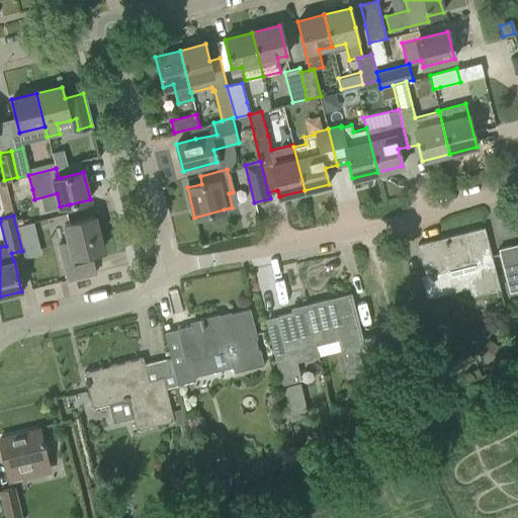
[(102,250),(94,218),(64,225),(68,242),(59,244),(67,280),(95,273),(90,253),(102,250)]
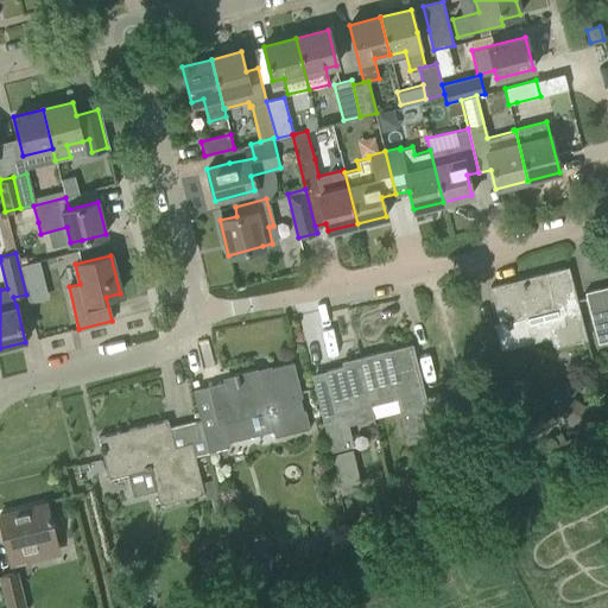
[(587,340),(574,290),(568,267),(489,286),(499,324),(525,318),(530,340),(552,335),(555,348),(587,340)]
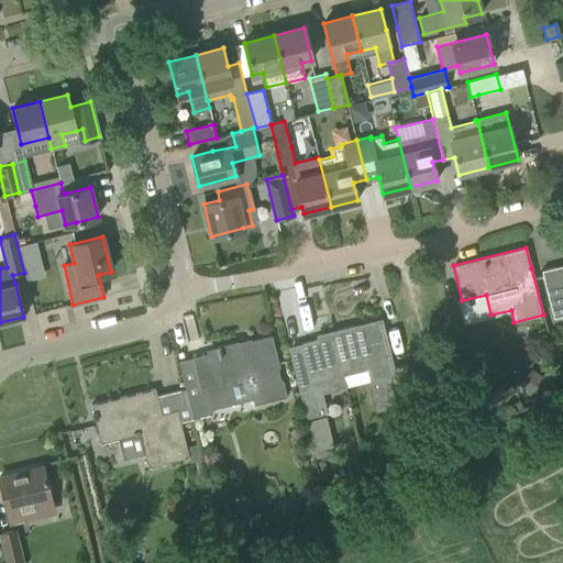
[(562,264),(555,267),(541,271),(547,291),(549,301),(553,318),(562,315),(562,264)]
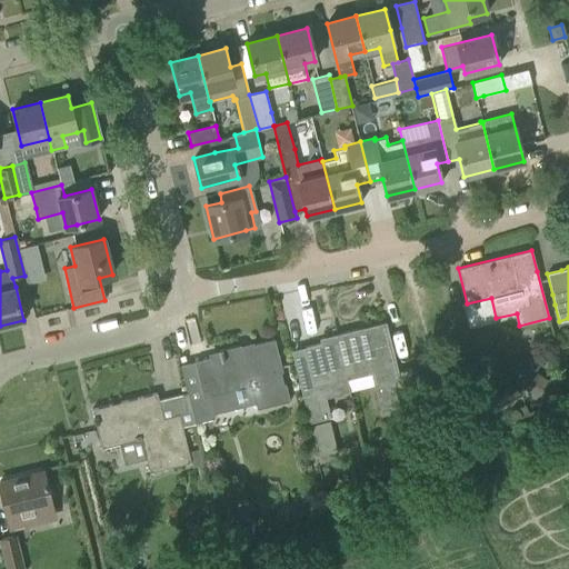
[(386,322),(337,335),(347,373),(369,367),(375,386),(381,415),(401,410),(422,405),(418,383),(413,368),(398,371),(391,343),(386,322)]
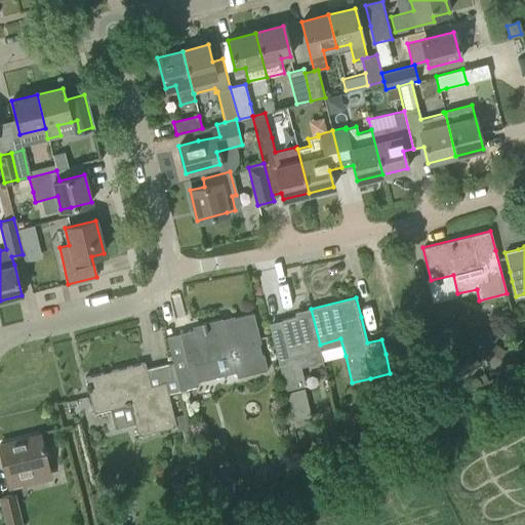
[(310,347),(320,345),(311,309),(310,309),(305,310),(307,317),(299,319),(298,316),(280,320),(290,362),(292,369),(315,363),(310,347)]
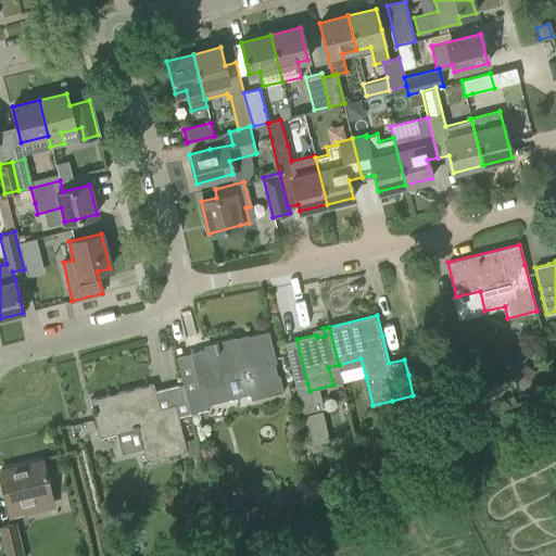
[(190,354),(176,357),(182,384),(188,407),(189,413),(209,408),(207,403),(226,397),(222,377),(242,371),(249,400),(282,392),(278,375),(276,376),(273,364),(276,363),(273,352),(268,331),(236,339),(235,337),(213,342),(214,346),(190,353),(190,354)]
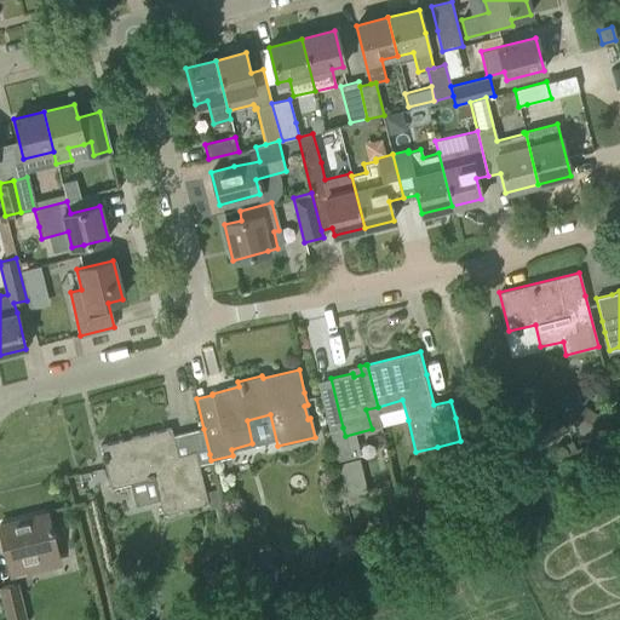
[(171,428),(101,446),(102,454),(101,454),(103,461),(104,461),(110,488),(135,482),(161,476),(165,494),(158,495),(162,515),(208,504),(202,481),(197,464),(211,460),(210,454),(204,429),(172,436),(171,428)]
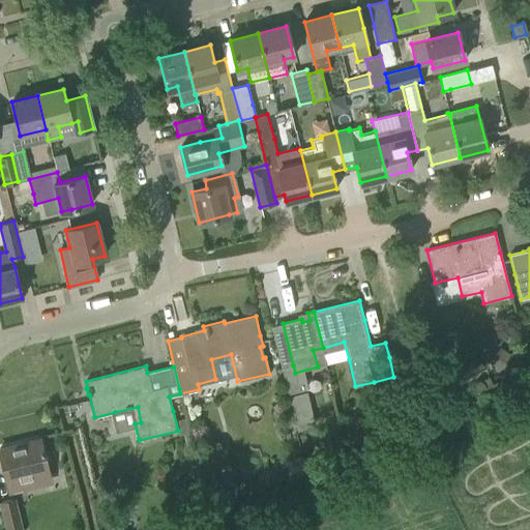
[(299,390),(295,373),(293,365),(281,369),(288,393),(299,390)]
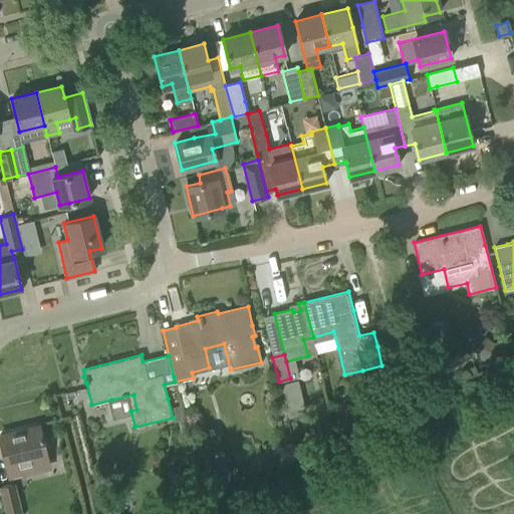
[(47,461),(38,426),(0,435),(0,441),(3,455),(9,478),(25,474),(23,467),(47,461)]
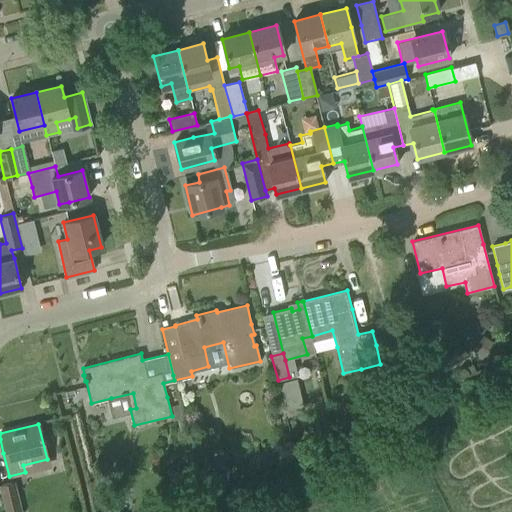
[(215,467),(211,480),(225,484),(229,470),(215,467)]
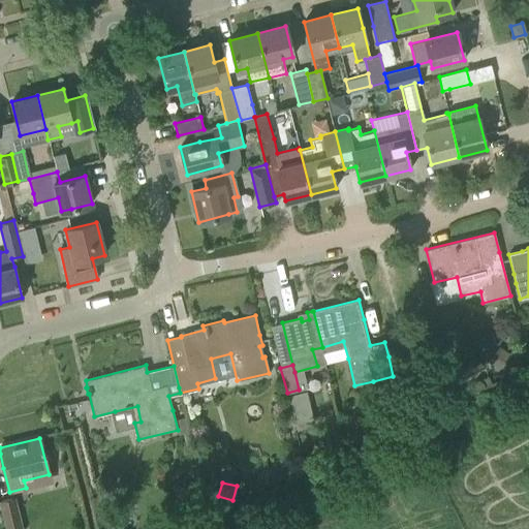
[(0,500),(0,503),(6,528),(22,528),(14,497),(0,500)]
